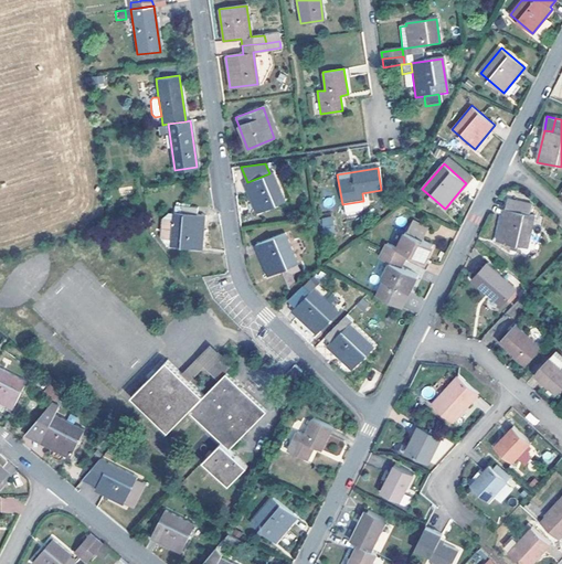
[(283,202),(272,172),(269,173),(247,182),(244,184),(255,213),(283,202)]
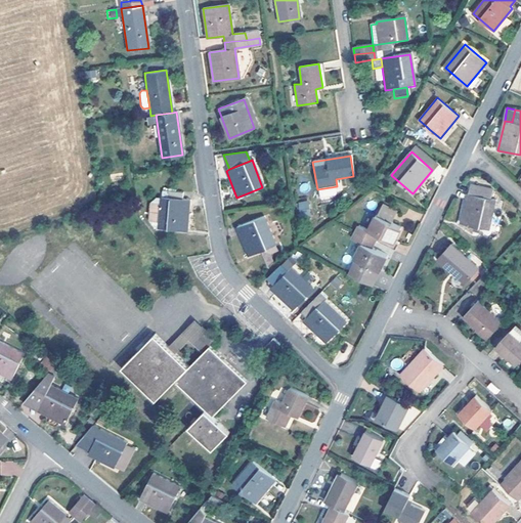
[(468,194),(490,200),(492,190),(470,185),(468,194)]
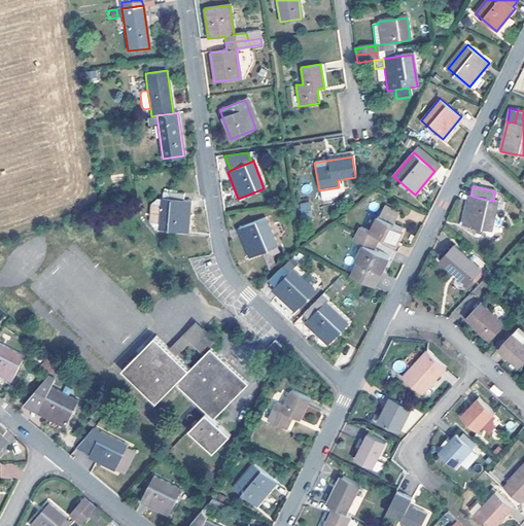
[(183,193),(169,191),(169,199),(156,198),(150,204),(148,222),(154,230),(187,232),(189,201),(182,200),(183,193)]
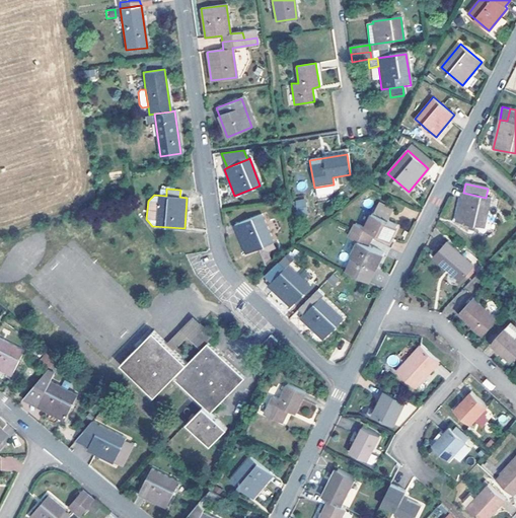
[(463,193),(462,193),(461,198),(456,223),(470,226),(476,227),(485,229),(491,199),(486,198),(463,193)]
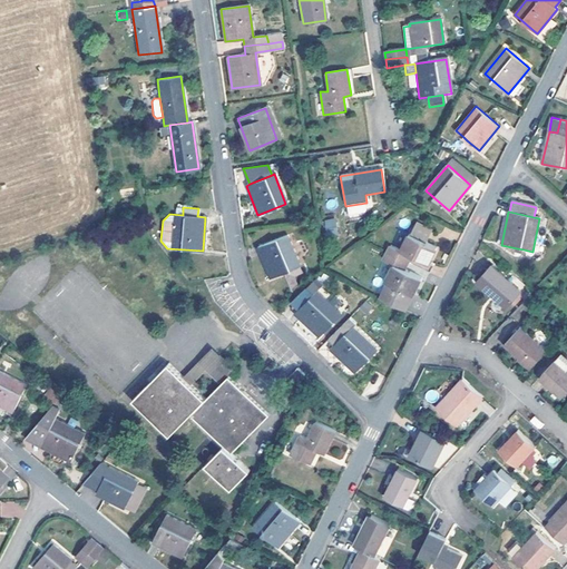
[(321,221),(322,236),(333,236),(332,221),(321,221)]
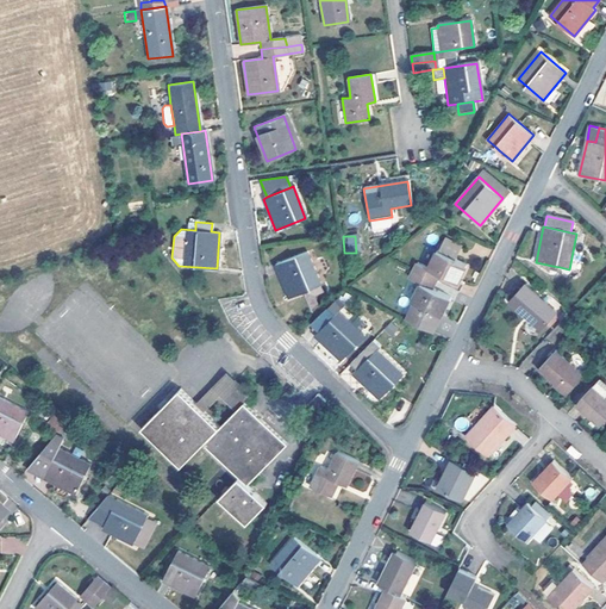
[(463,246),(444,236),(438,250),(442,252),(447,241),(461,249),(463,246)]
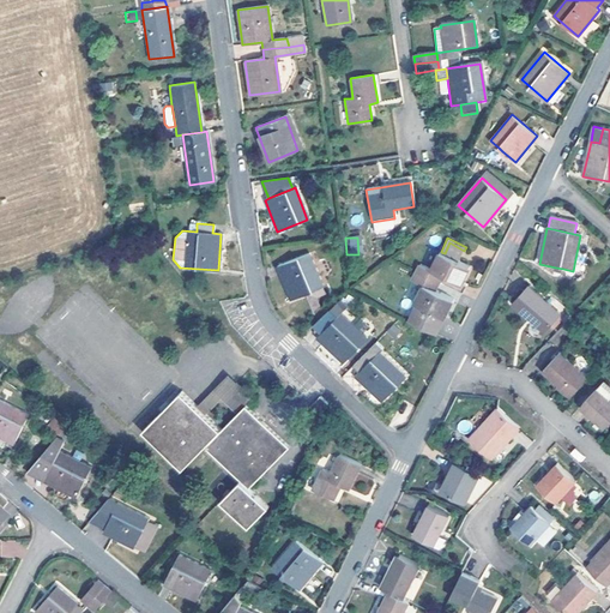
[(417,271),(439,282),(442,275),(460,283),(470,265),(460,260),(464,251),(450,242),(445,253),(441,252),(432,269),(421,263),(417,271)]
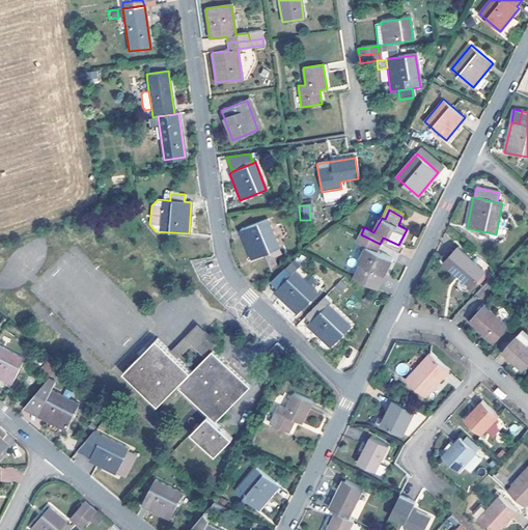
[(277,249),(266,219),(239,229),(250,259),(277,249)]
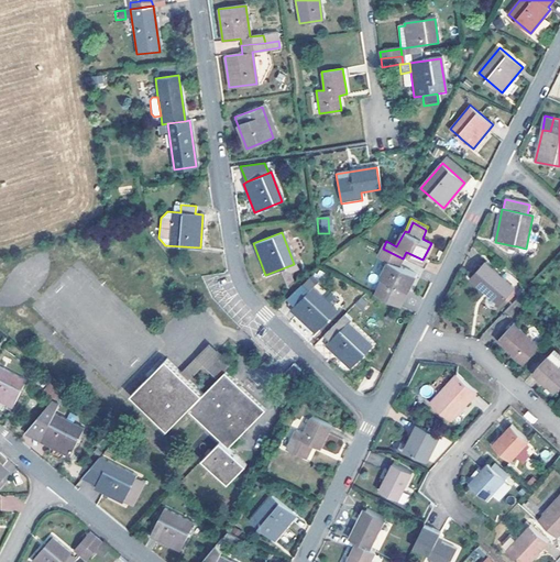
[(399,266),(403,259),(383,249),(380,255),(390,261),(382,276),(384,278),(380,286),(382,287),(377,295),(399,307),(416,274),(399,266)]
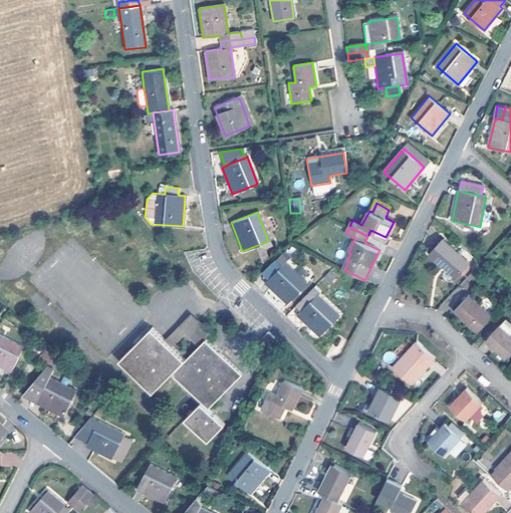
[(453,250),(441,240),(428,256),(454,278),(473,258),(458,244),(453,250)]
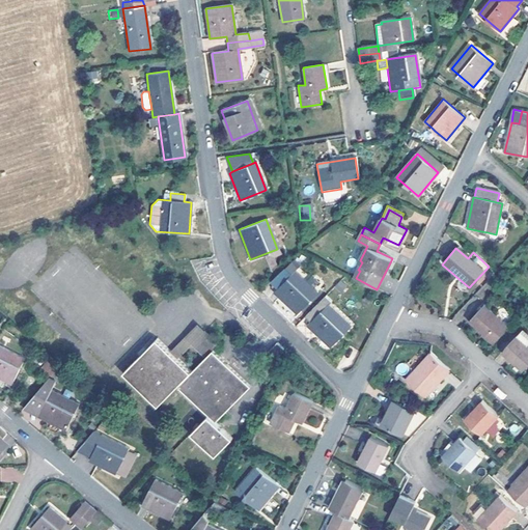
[(273,291),(294,272),(286,265),(267,284),(273,291)]
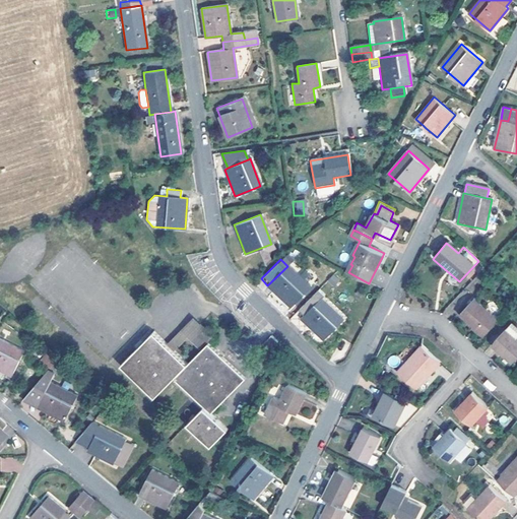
[(310,287),(287,266),(267,285),(289,308),(310,287)]
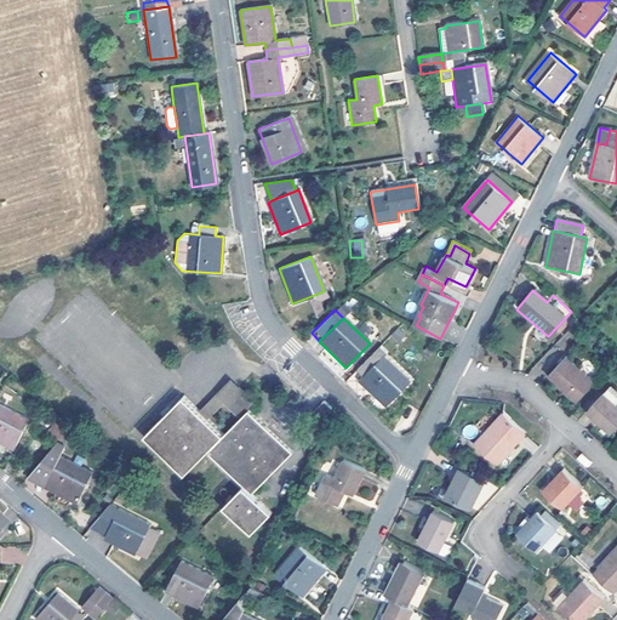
[(393,343),(403,337),(396,329),(387,335),(393,343)]
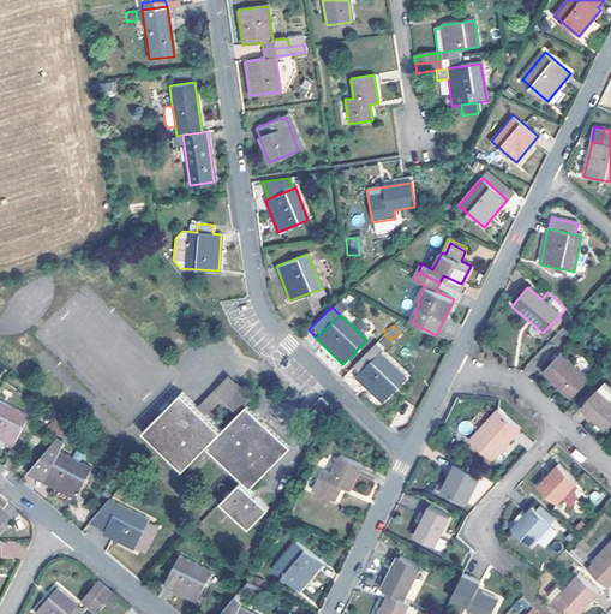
[(405,379),(379,353),(355,377),(382,403),(405,379)]
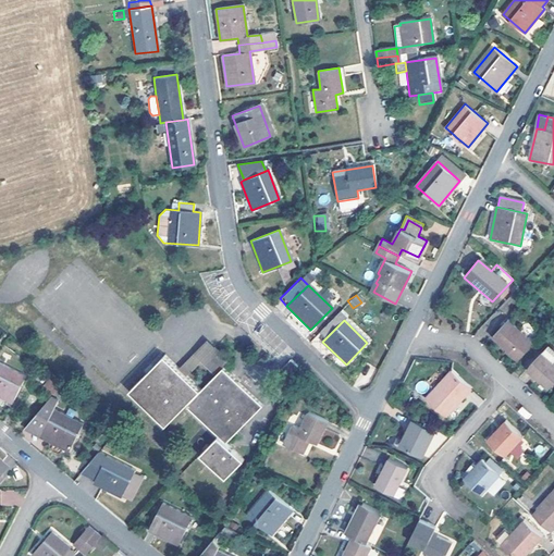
[(532,345),(506,320),(491,336),(517,361),(532,345)]
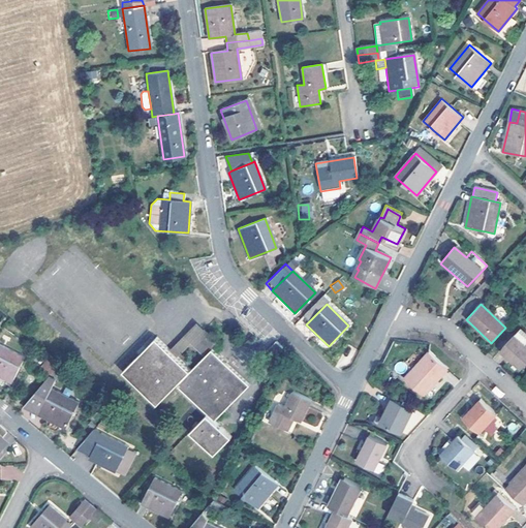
[(214,345),(195,327),(168,351),(175,358),(189,343),(203,356),(210,349),(214,345)]
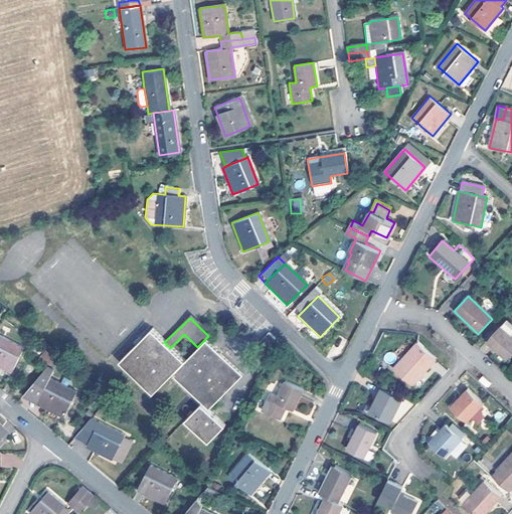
[(511,353),(511,339),(499,327),(487,340),(495,348),(494,349),(506,360),(511,353)]
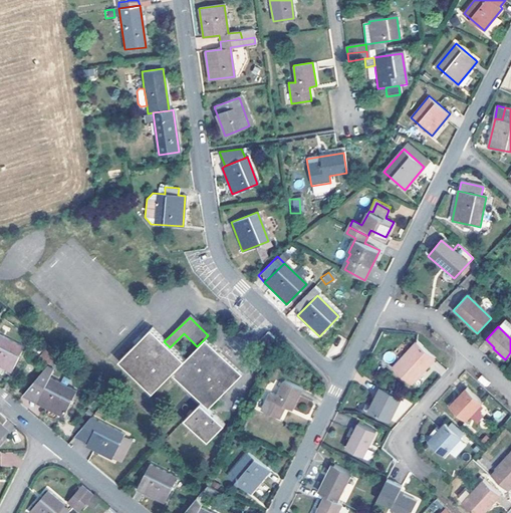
[(164,341),(151,328),(117,360),(151,394),(170,373),(199,404),(184,419),(206,442),(222,426),(207,411),(220,398),(240,376),(204,339),(197,346),(183,360),(170,347),(164,341)]
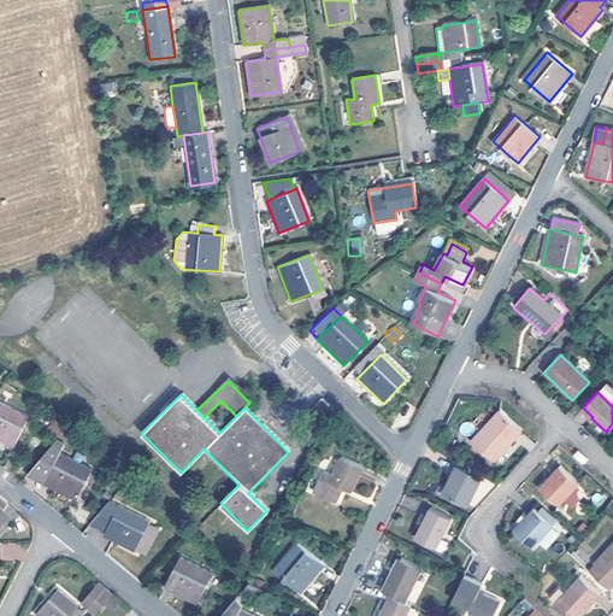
[(329,411),(320,403),(311,411),(319,420),(329,411)]
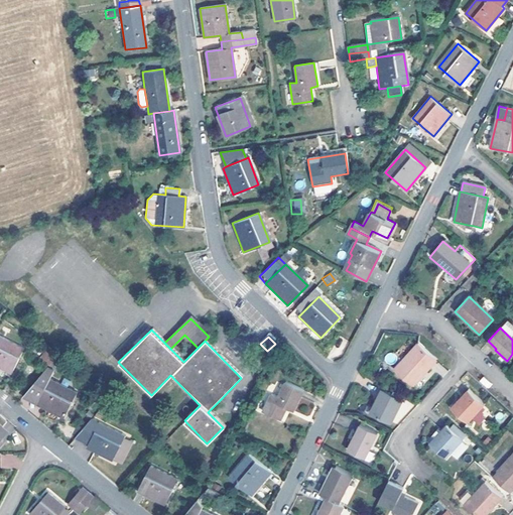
[(23,350),(0,338),(0,368),(11,374),(23,350)]
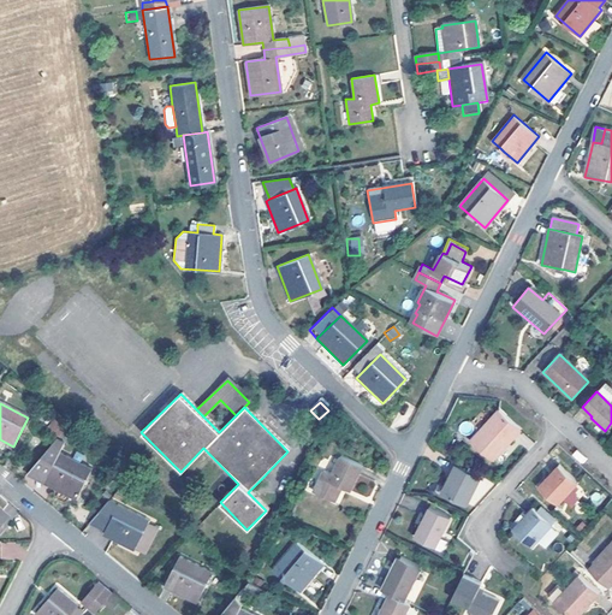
[(592,417),(582,407),(580,411),(589,419),(590,418),(592,417)]
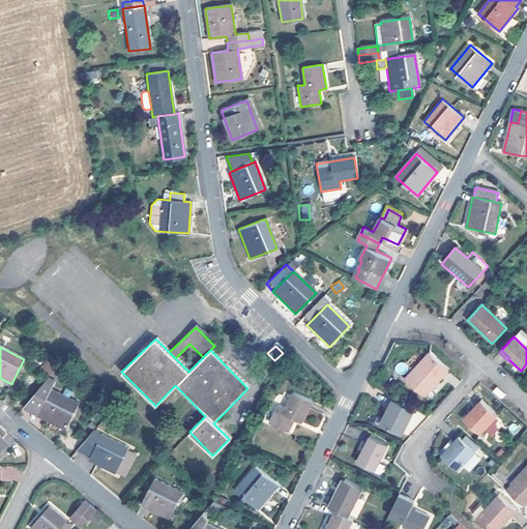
[(446,373),(427,354),(403,380),(420,398),(434,383),(435,385),(446,373)]
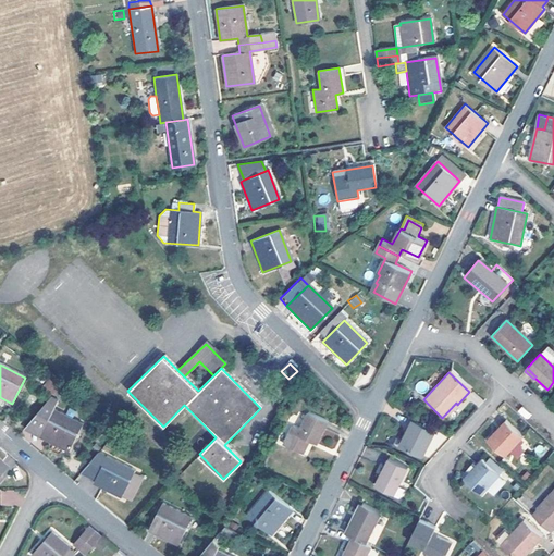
[(61,385),(54,380),(46,388),(53,395),(61,385)]
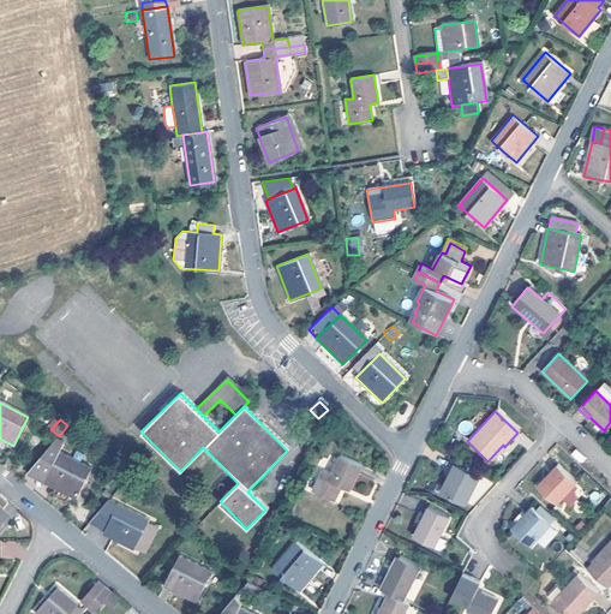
[(60,442),(55,440),(30,470),(45,477),(41,483),(73,500),(89,470),(57,452),(60,442)]
